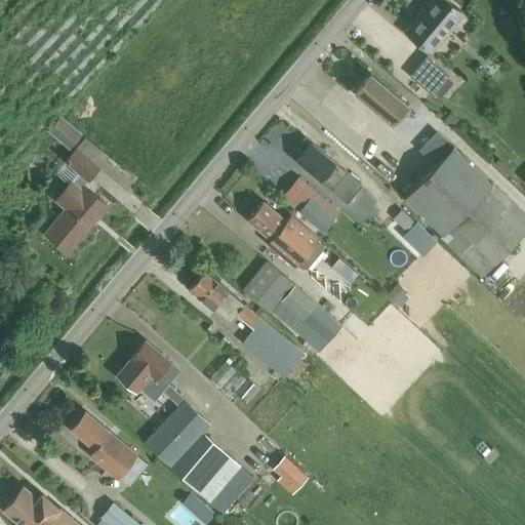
[(448,0),(431,0),(405,31),(430,52),(463,12),(448,0)]
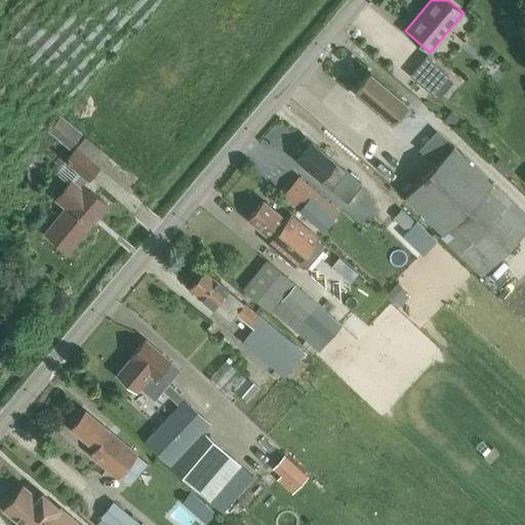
[(426,56),(410,75),(432,93),(448,75),(426,56)]
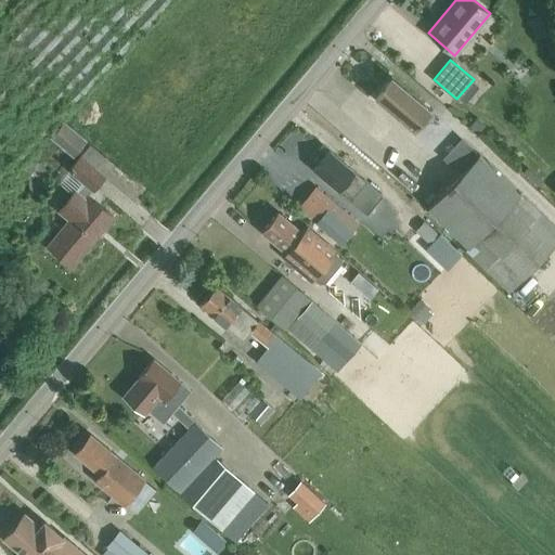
[(412,127),(428,108),(391,77),(375,95),(412,127)]
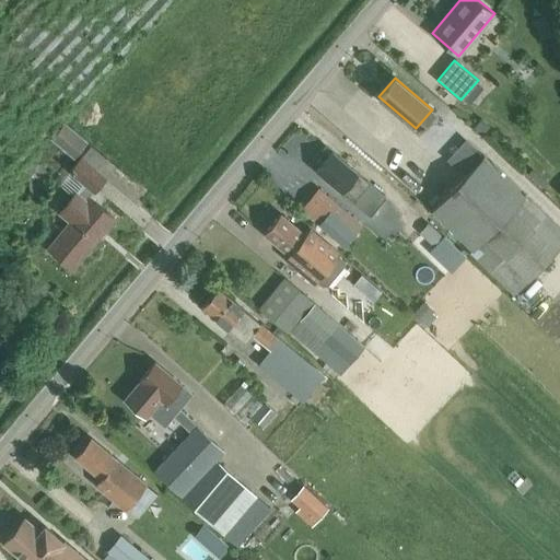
[(74,154),(85,141),(65,124),(54,137),(74,154)]
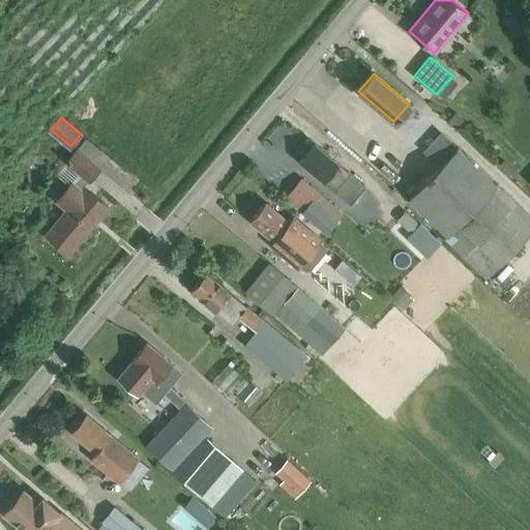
[(39,141),(47,147),(56,137),(49,130),(39,141)]
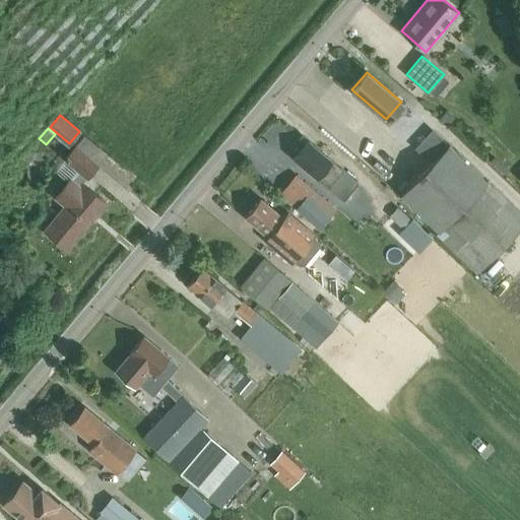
[(309,141),(294,158),(343,200),(359,183),(309,141)]
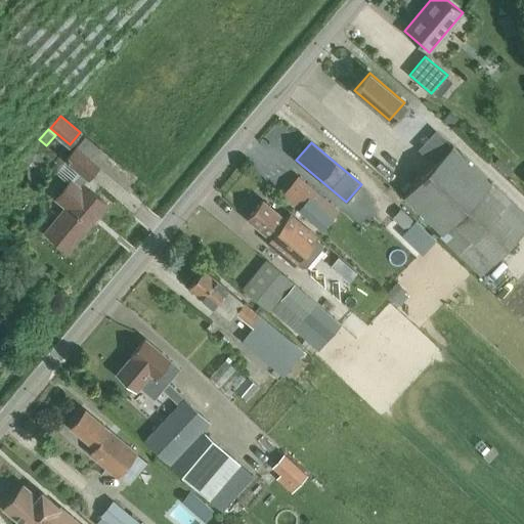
[(481,274),(523,229),(523,214),(452,145),(403,195),(442,232),(439,234),(481,274)]
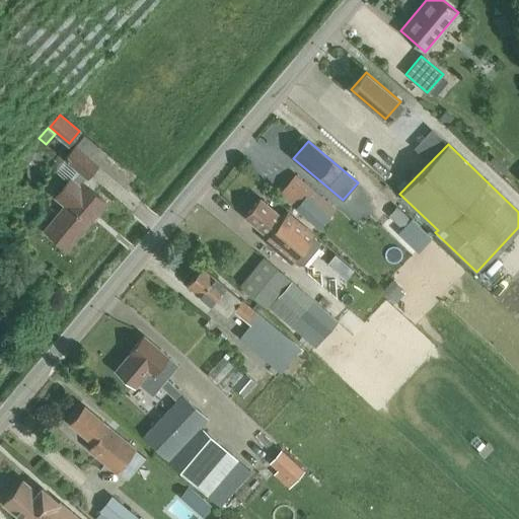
[(83,182),(97,165),(75,146),(65,158),(78,170),(71,179),(70,178),(55,197),(66,205),(45,230),(67,248),(105,202),(83,182)]
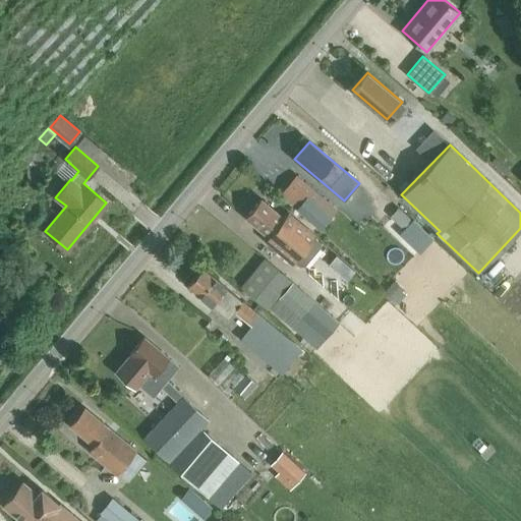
[(296,176),(281,194),(321,229),(332,217),(316,204),(322,197),(296,176)]
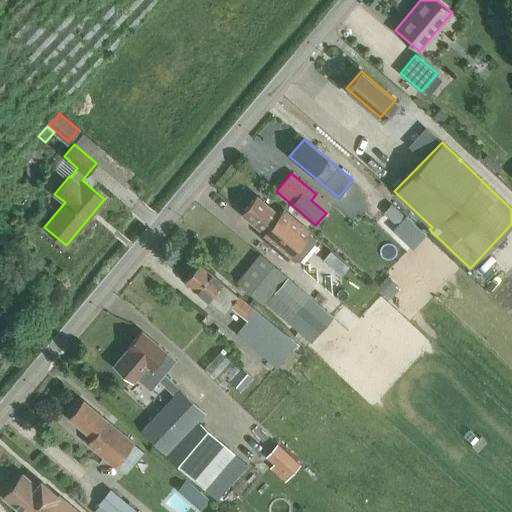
[(241,213),(264,231),(260,236),(288,259),(289,257),(295,262),(300,261),(315,244),(315,238),(310,233),(311,231),(280,206),(276,212),(259,198),(260,196),(258,194),(257,196),(256,195),(241,213)]
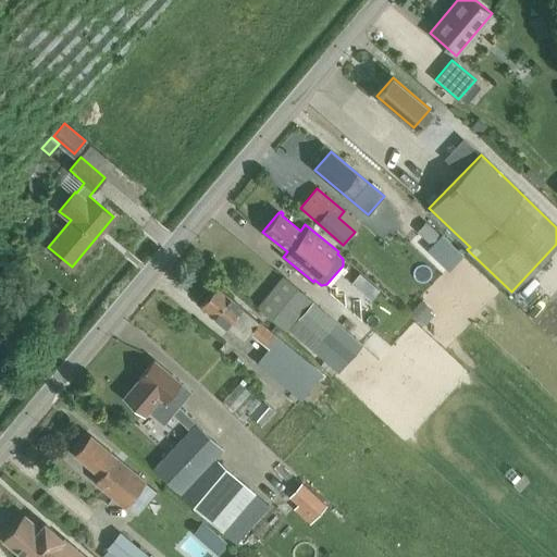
[(429,223),(419,233),(431,244),(440,234),(429,223)]
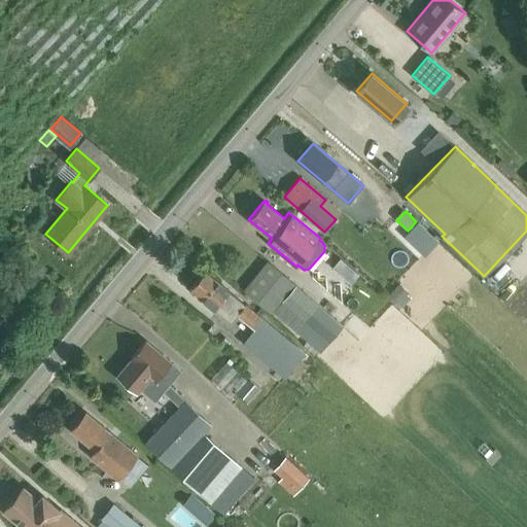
[(419,221),(407,234),(425,252),(437,239),(419,221)]
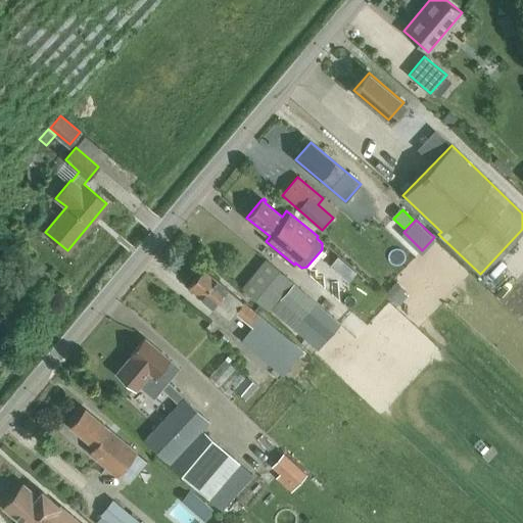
[(267,262),(244,289),(269,310),(291,281),(267,262)]
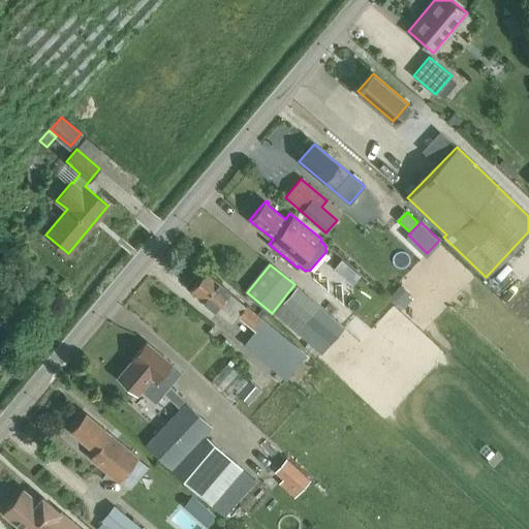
[(239,316),(252,328),(256,331),(245,345),(287,380),(308,356),(260,317),(229,292),(230,291),(206,272),(191,289),(231,323),(239,316)]
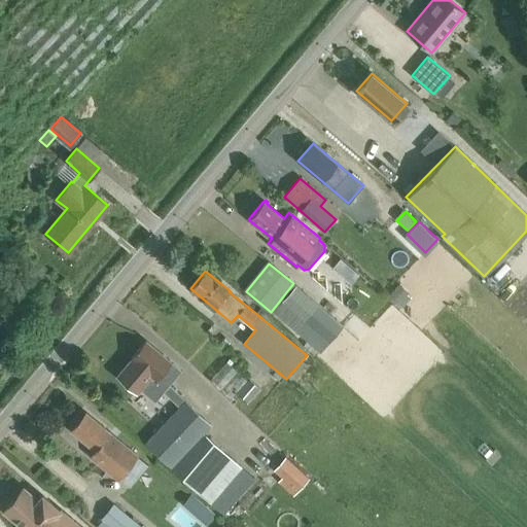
[(274,311),(314,346),(321,351),(343,326),(296,286),(283,300),(274,311)]
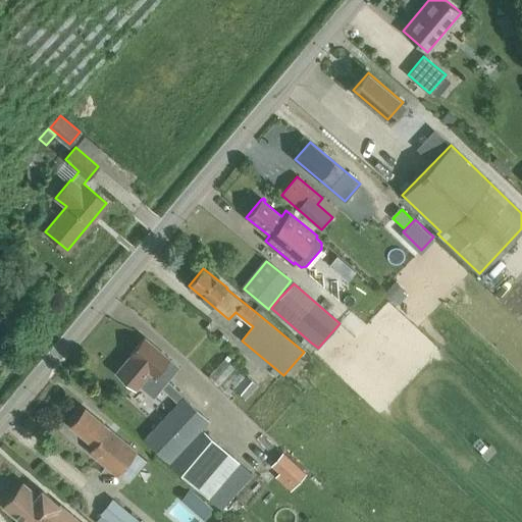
[(145,337),(116,371),(137,387),(139,385),(153,397),(160,387),(178,403),(145,437),(169,461),(208,494),(237,461),(200,429),(209,420),(167,380),(178,366),(145,337)]
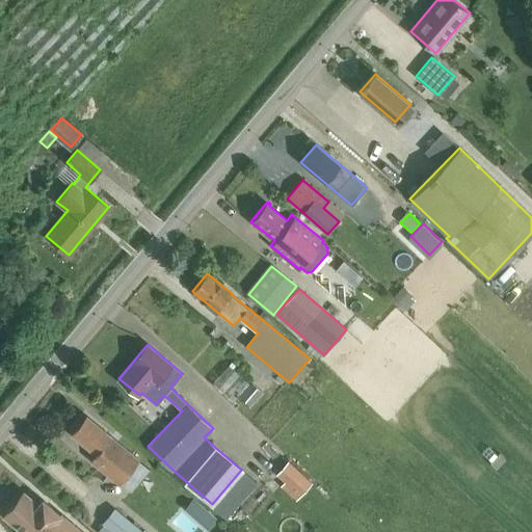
[(251,383),(239,398),(249,406),(262,393),(251,383)]
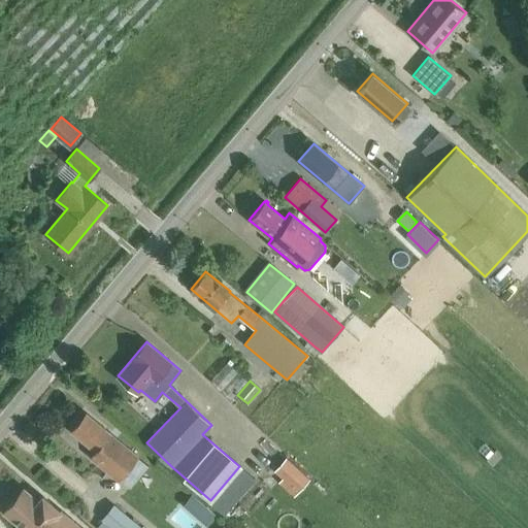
[(71,431),(95,451),(91,457),(119,480),(137,457),(121,443),(122,442),(86,413),(71,431)]
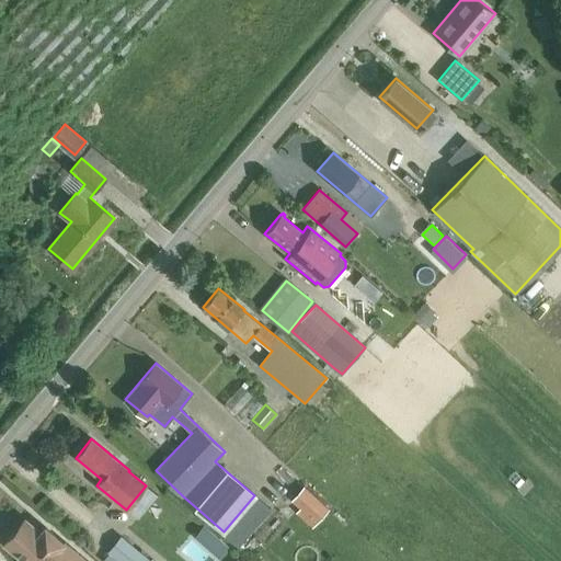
[(526,478),(517,488),(524,494),(534,483),(526,478)]
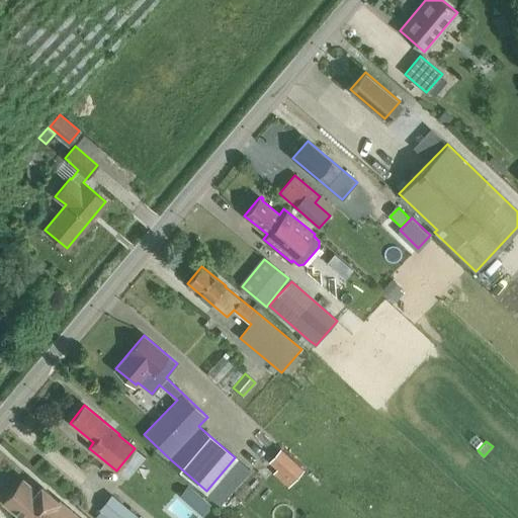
[(280,447),(268,460),(277,468),(274,471),(288,486),(305,468),(280,447)]
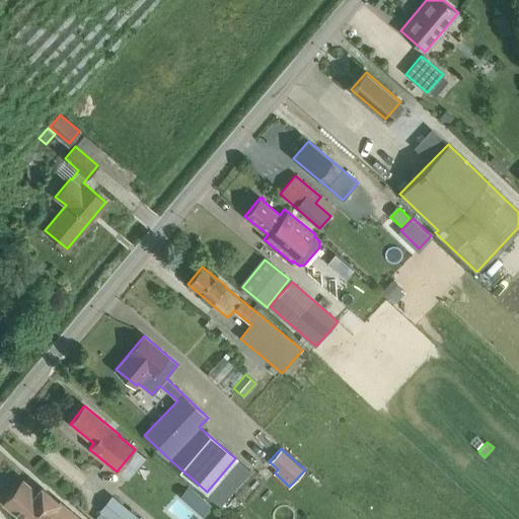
[(78,518),(41,488),(36,493),(22,480),(4,502),(24,518),(78,518)]
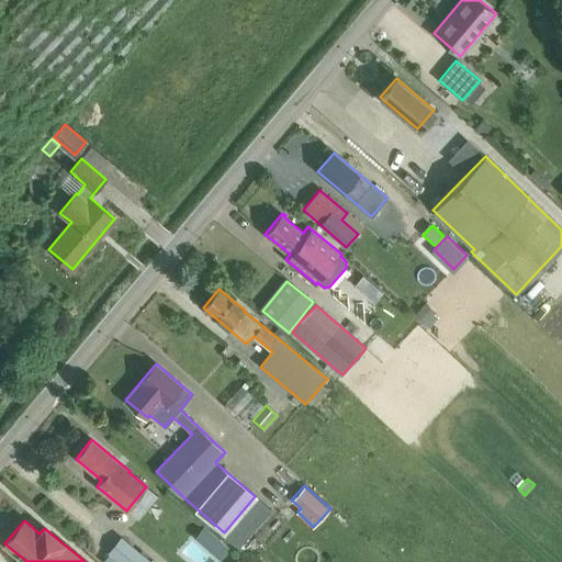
[(205,526),(195,537),(204,544),(214,534),(205,526)]
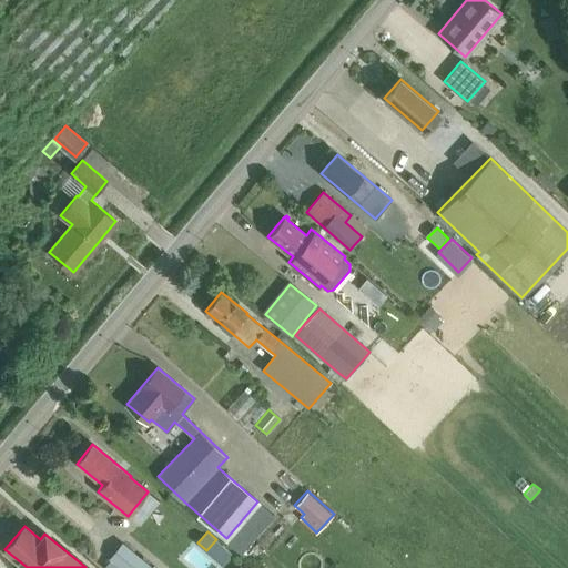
[(112,558),(114,560),(107,567),(150,567),(151,567),(123,545),(112,558)]
